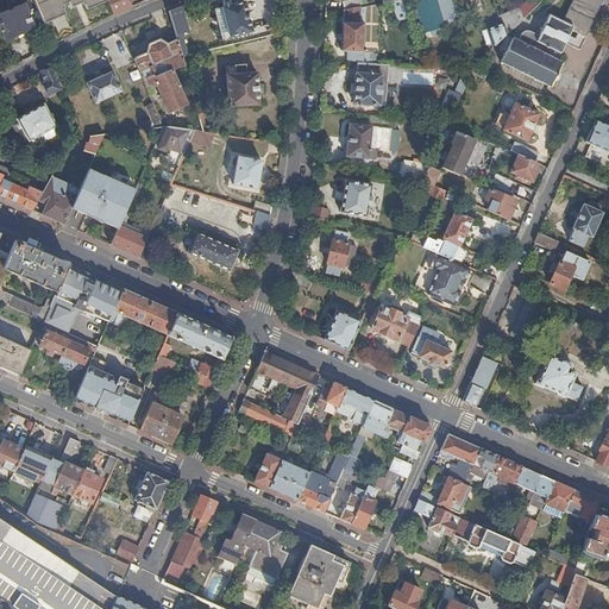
[(31,0),(41,22),(50,18),(49,16),(58,12),(63,8),(61,2),(68,0),(69,0),(69,1),(71,0),(79,0),(80,1),(81,5),(83,2),(89,0),(31,0)]
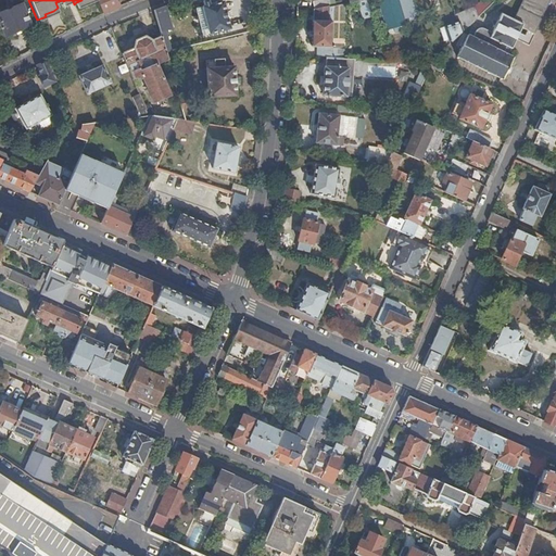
[(97,0),(103,14),(119,8),(115,0),(97,0)]
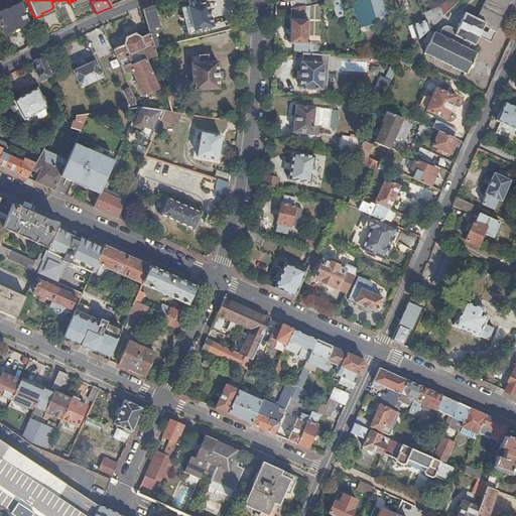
[(292,9),(311,5),(310,0),(298,0),(290,2),(292,9)]
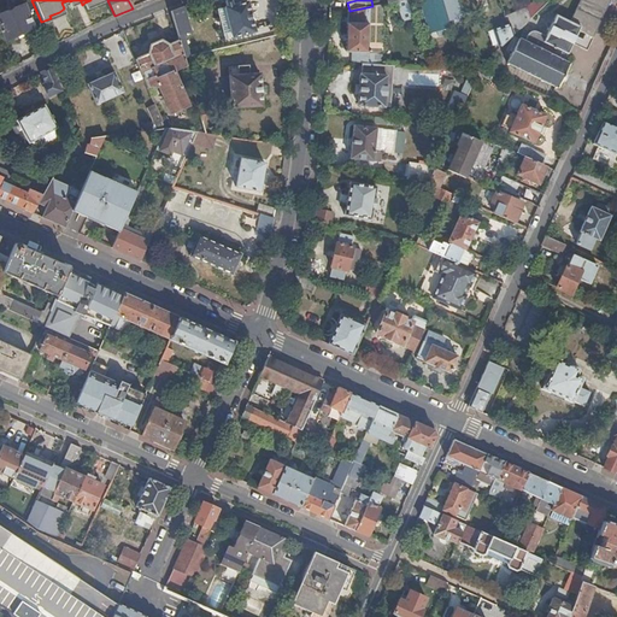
[(441,0),(419,0),(425,30),(446,27),(441,0)]
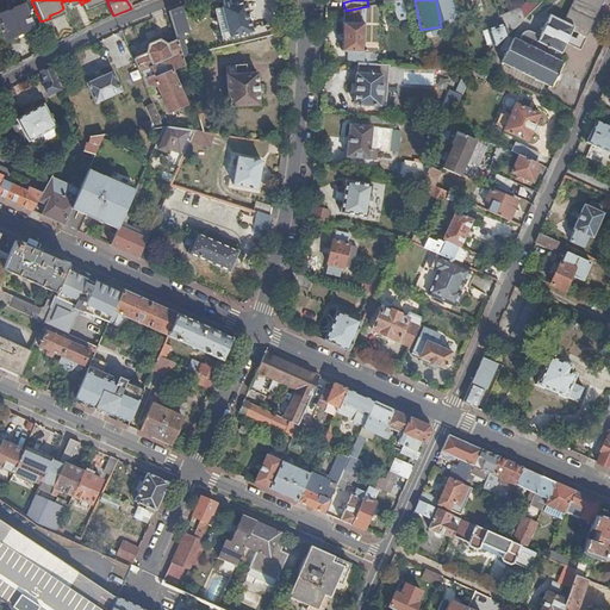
[(454,0),(444,0),(450,16),(459,13),(454,0)]
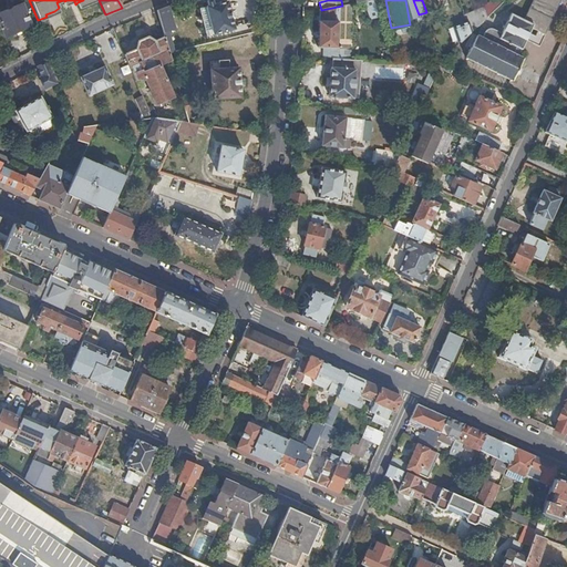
[(436,0),(443,14),(449,13),(445,0),(444,1),(443,0),(436,0)]
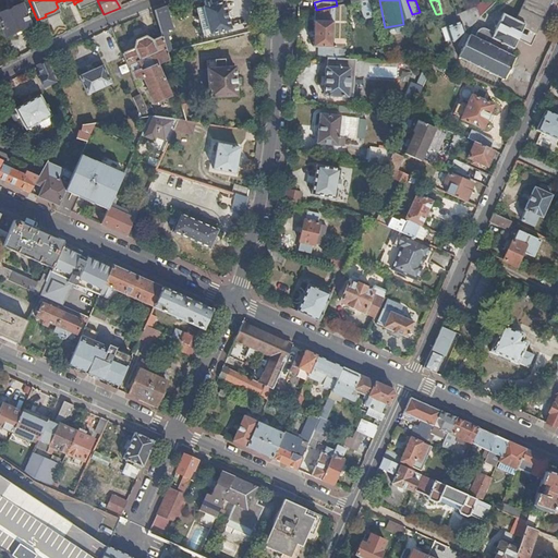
[(526,0),(517,21),(504,15),(492,38),(484,35),(481,43),(469,37),(459,59),(505,81),(517,59),(509,56),(512,49),(513,50),(523,29),(536,36),(553,0),(526,0)]
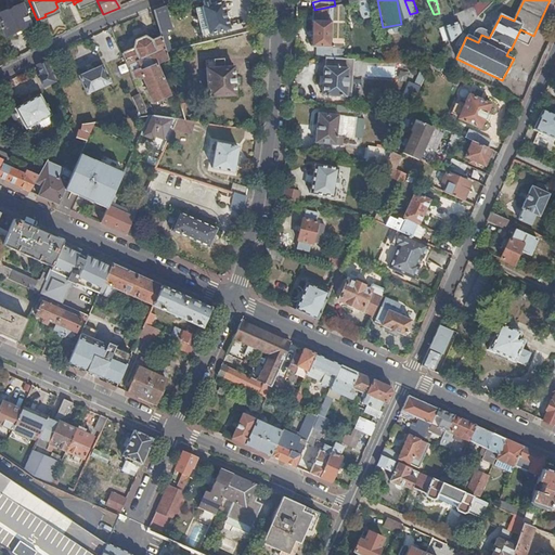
[(29,9),(26,1),(0,12),(0,23),(5,36),(31,26),(26,13),(29,12),(28,10),(29,9)]
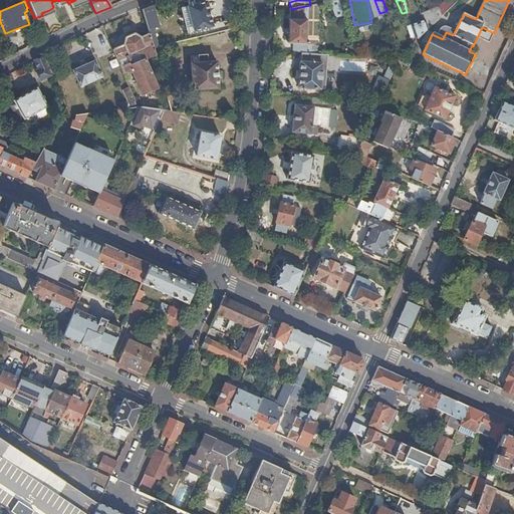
[(437,9),(440,18),(451,7),(445,2),(437,9)]
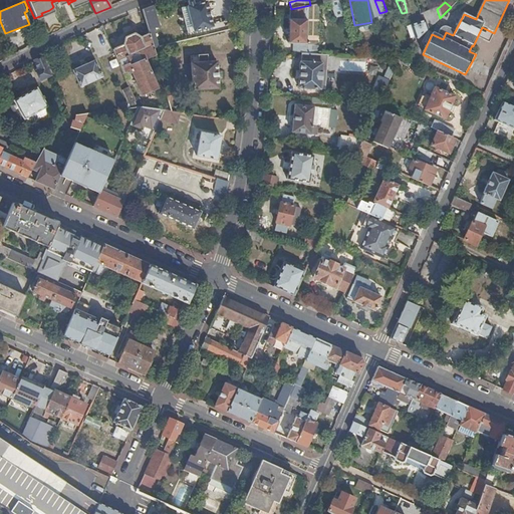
[(188,7),(194,32),(213,27),(207,3),(194,6),(189,7),(188,7)]
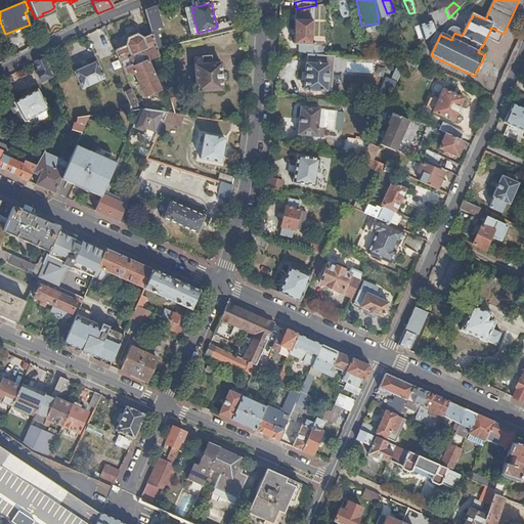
[(320,4),(316,5),(297,9),(296,9),(294,45),(300,45),(299,54),(309,55),(318,55),(320,4)]
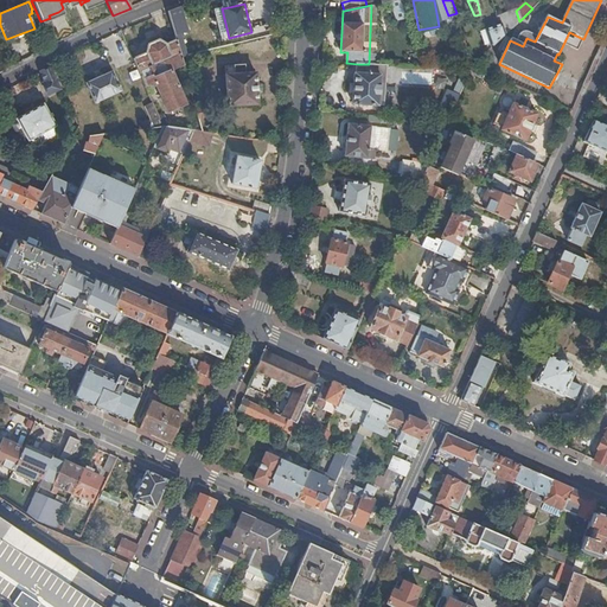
[(180,7),(168,12),(176,36),(187,31),(180,7)]
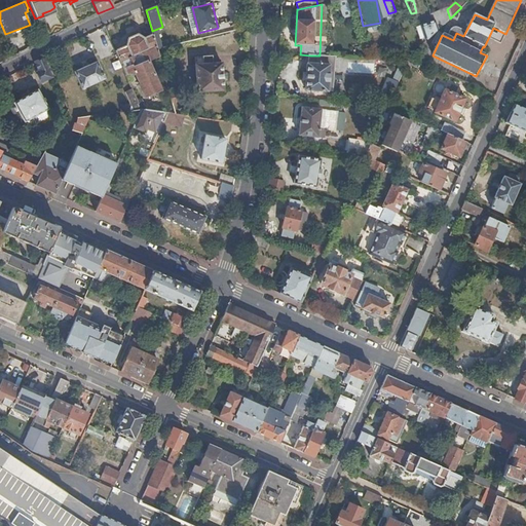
[(191,34),(198,33),(192,7),(186,8),(191,34)]
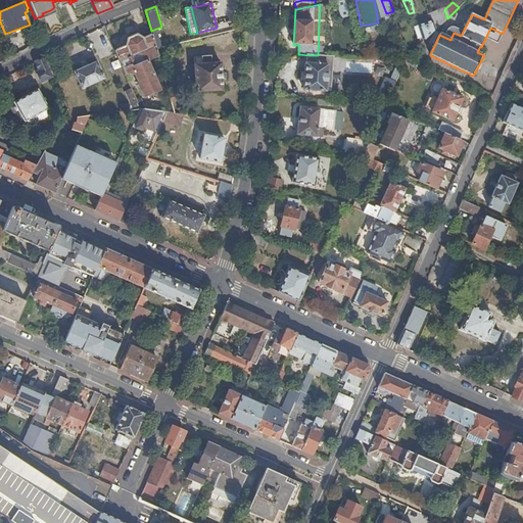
[(416,28),(423,43),(447,18),(444,9),(427,15),(429,20),(416,28)]
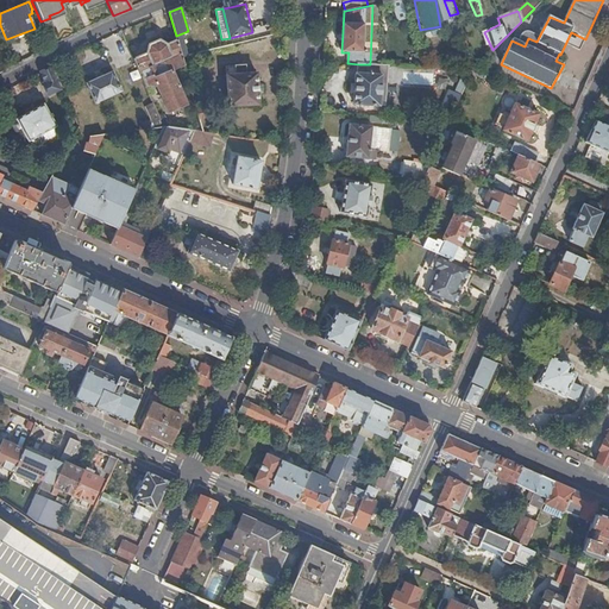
[(41,22),(42,25),(62,17),(58,12),(49,16),(50,18),(41,22)]
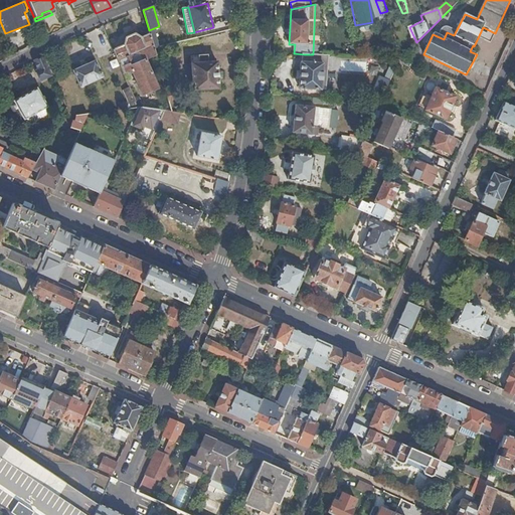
[(124,45),(113,50),(123,73),(127,71),(128,74),(133,72),(143,96),(157,89),(145,60),(156,56),(154,49),(150,34),(141,38),(134,34),(127,37),(124,45)]
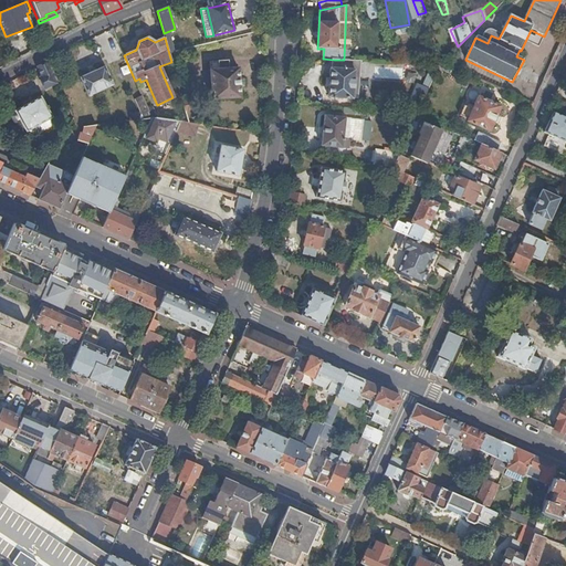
[(364,61),(344,60),(334,60),(333,69),(331,69),(329,97),(354,98),(354,88),(356,88),(356,80),(354,80),(355,71),(363,71),(364,61)]
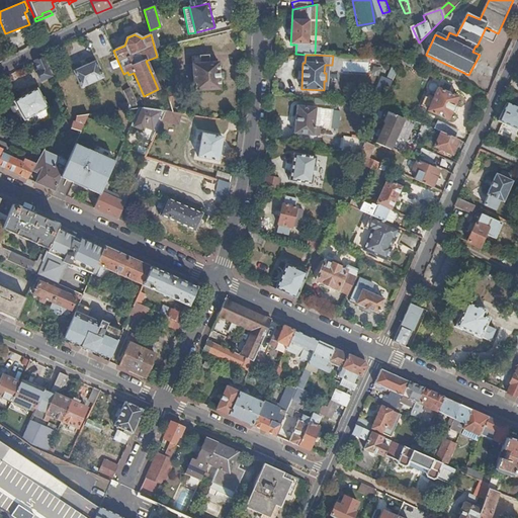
[(192,57),(194,91),(220,89),(219,63),(208,63),(207,56),(192,57)]
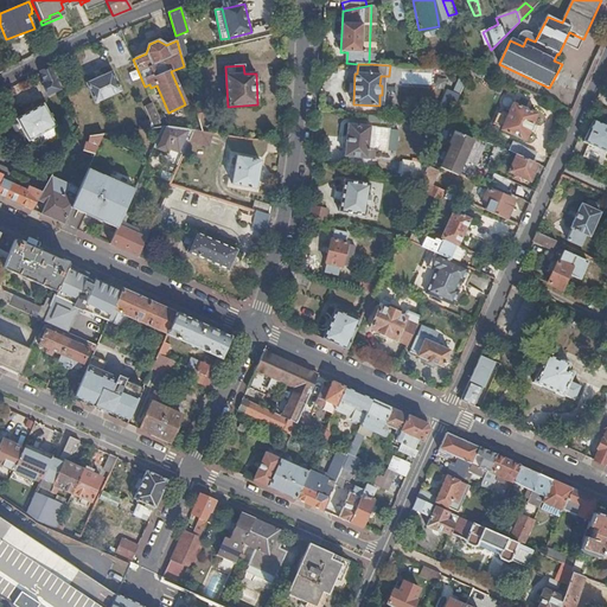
[(51,66),(39,72),(45,82),(43,83),(48,95),(62,89),(51,66)]
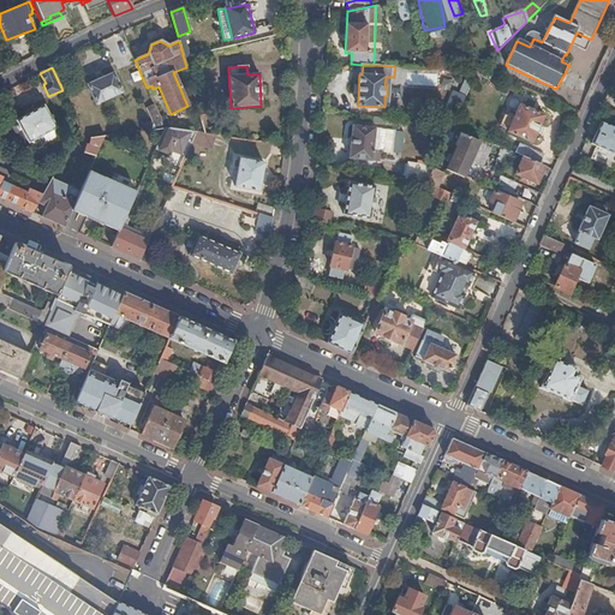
[(87,83),(95,103),(121,93),(113,73),(87,83)]
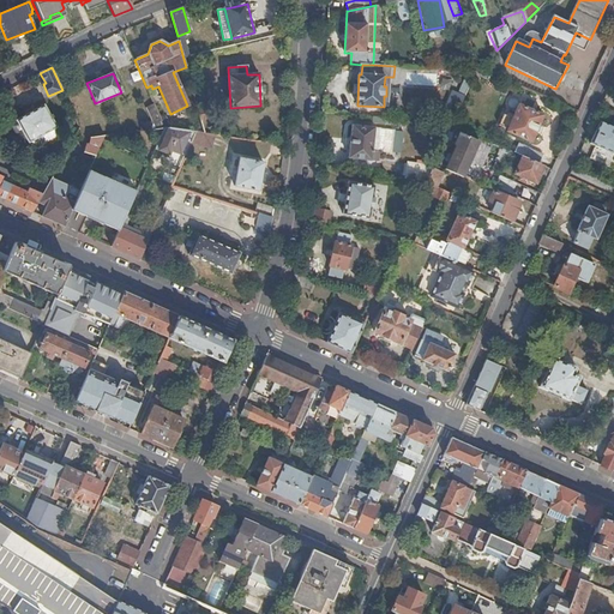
[(435,84),(434,73),(408,73),(408,85),(435,84)]
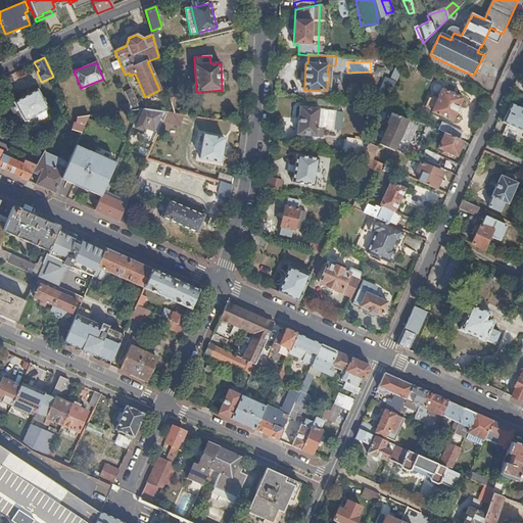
[(49,107),(38,89),(14,102),(26,122),(49,107)]
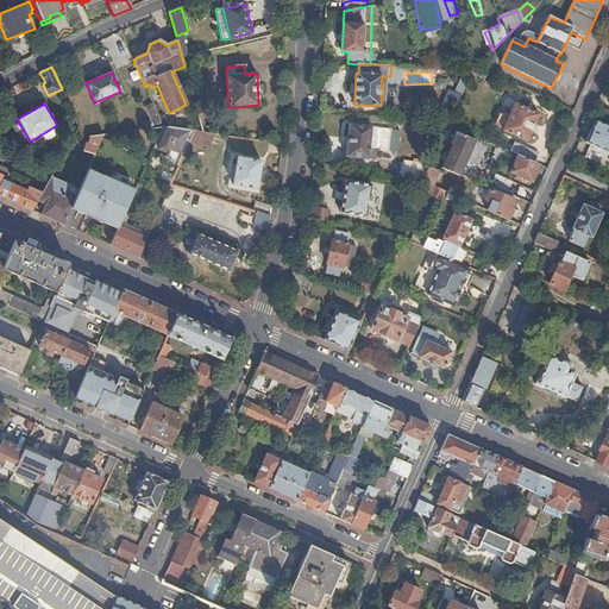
[(163,127),(154,104),(146,107),(156,127),(163,127)]
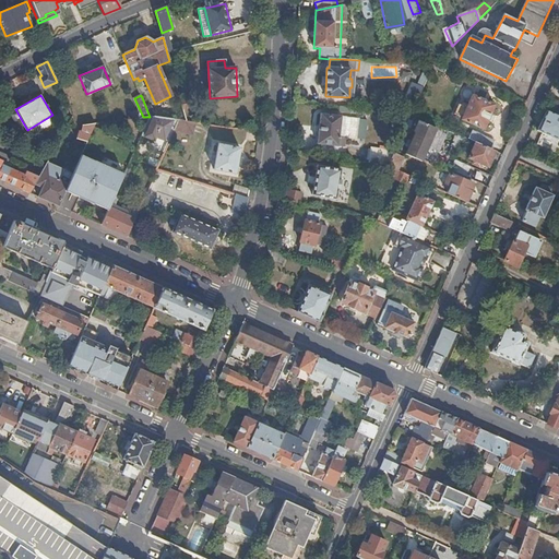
[(179,97),(182,110),(193,108),(190,95),(179,97)]
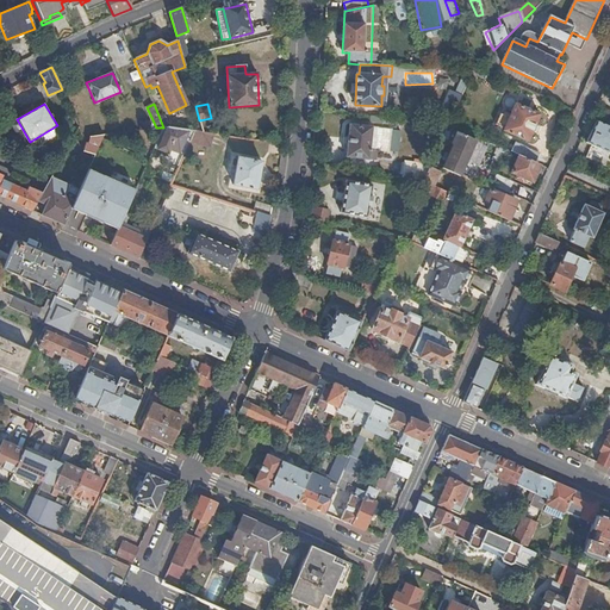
[(503,131),(527,142),(540,116),(516,105),(503,131)]
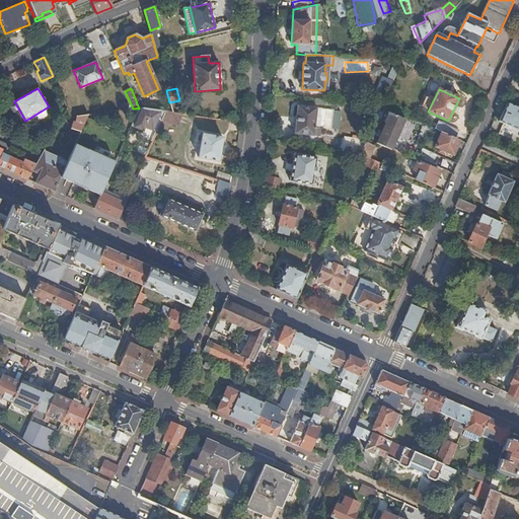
[(518,140),(518,108),(508,104),(500,122),(504,124),(499,135),(517,144),(518,140)]
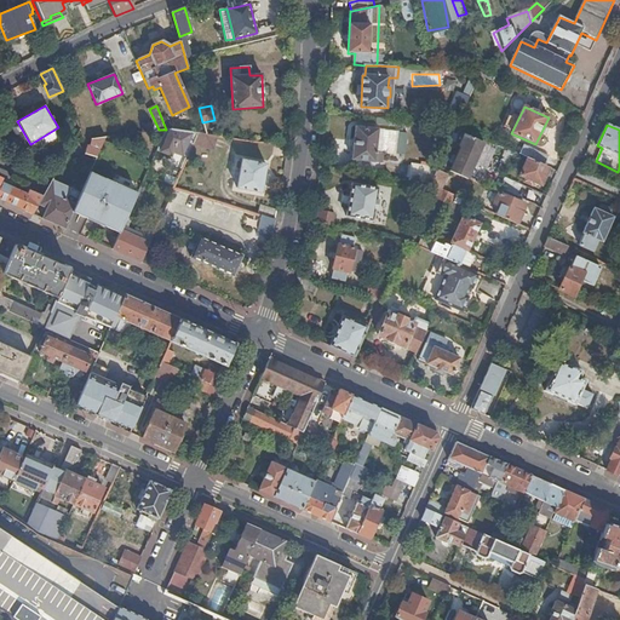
[(356,126),(352,160),(382,164),(384,153),(375,153),(378,130),(356,126)]
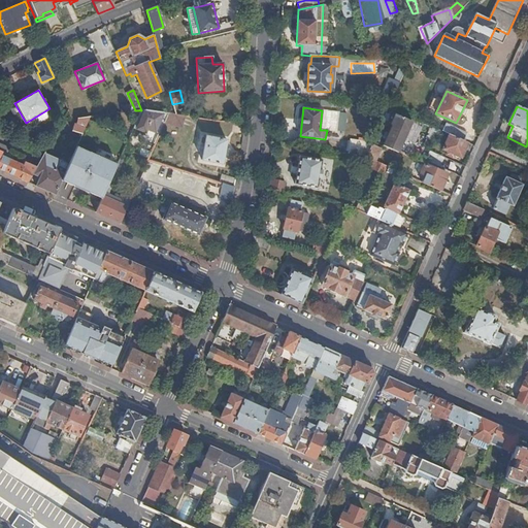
[(168,113),(144,110),(136,129),(145,132),(146,129),(154,132),(159,121),(164,123),(168,113)]
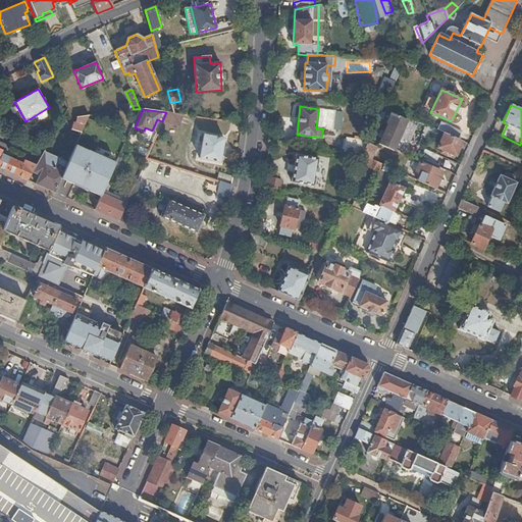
[(330,110),(329,132),(340,132),(341,110),(330,110)]
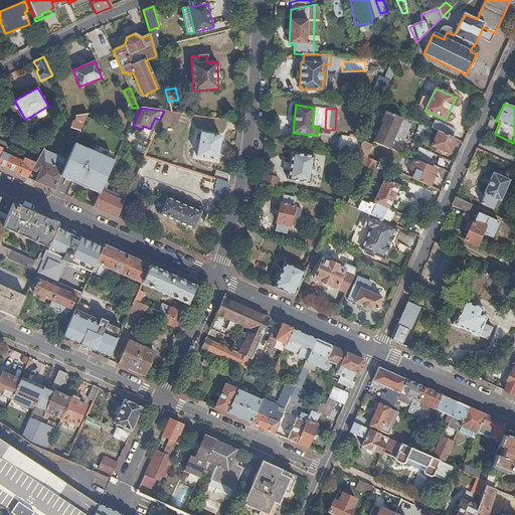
[(171,112),(164,111),(160,120),(160,121),(177,124),(180,113),(171,112)]
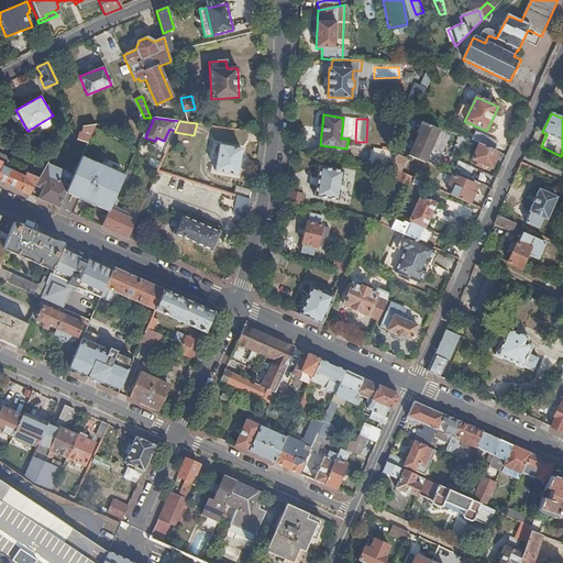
[(408,155),(424,163),(439,130),(421,122),(416,134),(418,135),(417,138),(410,134),(407,141),(414,144),(408,155)]
